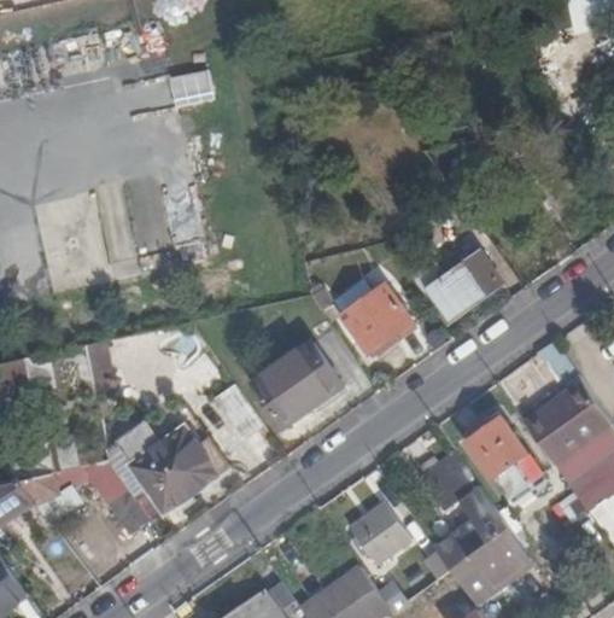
[(175,105),(212,95),(204,68),(167,76),(175,105)]
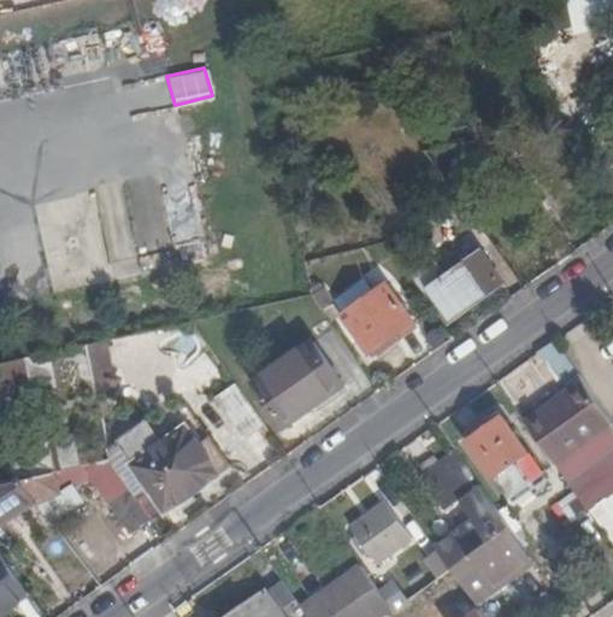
[(444,323),(500,283),(479,254),(443,280),(429,258),(408,272),(444,323)]
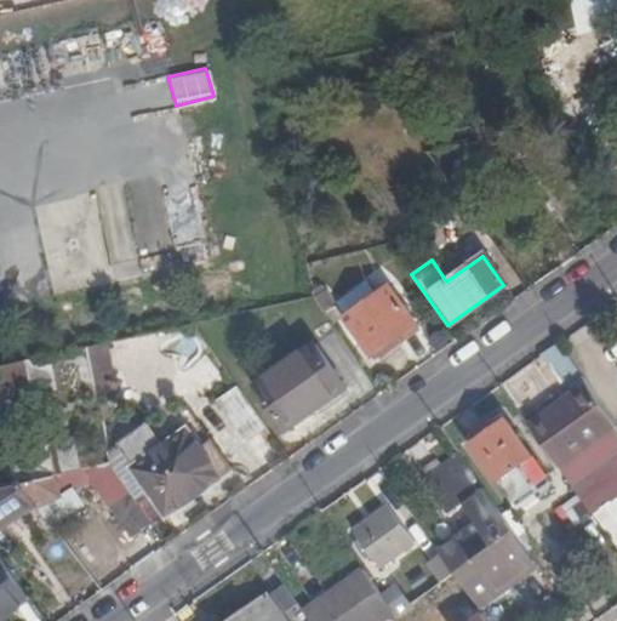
[(413,325),(388,290),(344,319),(371,357),(413,325)]
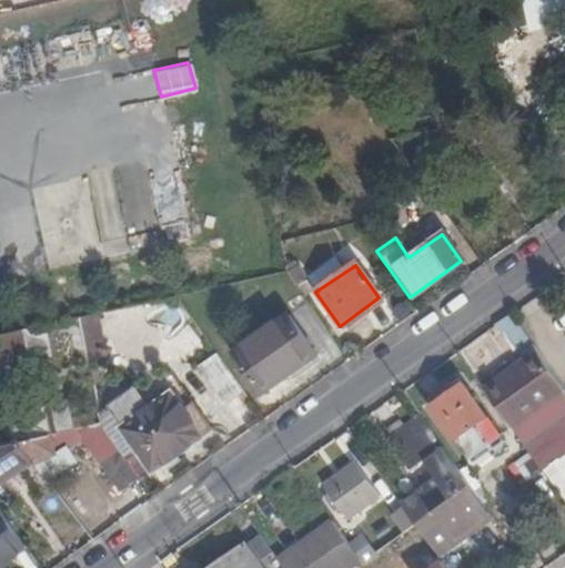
[(102,341),(97,313),(81,316),(86,344),(102,341)]
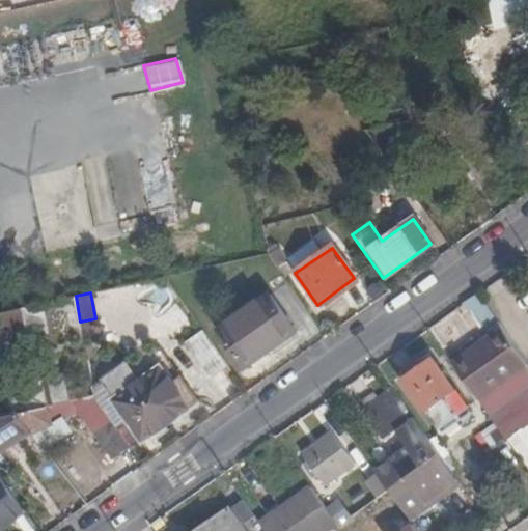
[(242,372),(292,336),(266,298),(213,333),(242,372)]
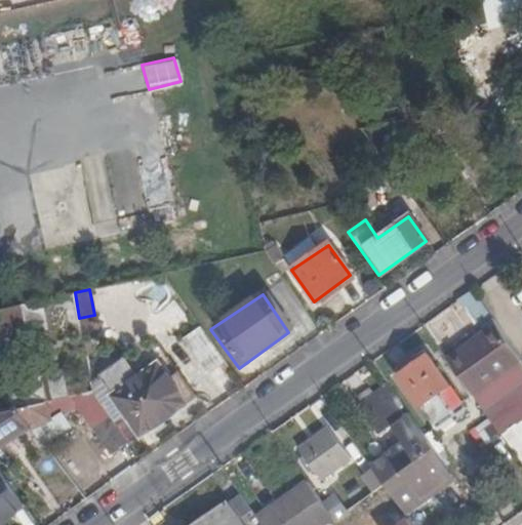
[(219,355),(197,321),(181,332),(205,365),(219,355)]
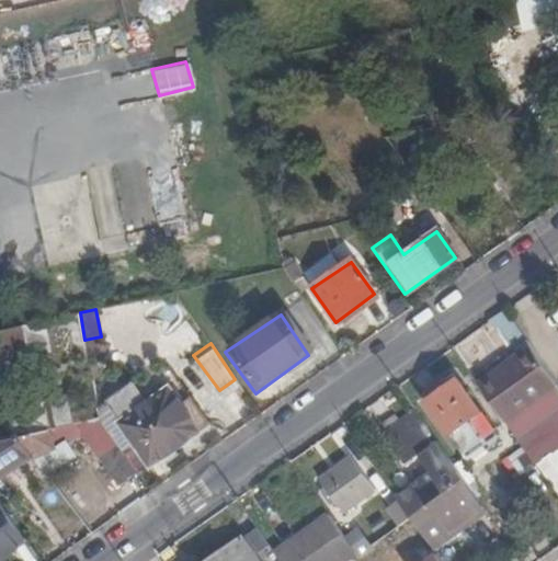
[(556,386),(528,345),(477,384),(503,422),(556,386)]
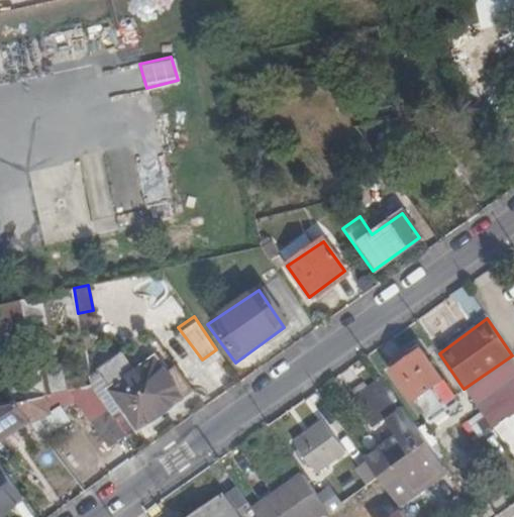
[(126,437),(127,439),(192,394),(156,342),(125,362),(121,357),(102,370),(114,390),(99,399),(107,411),(126,437)]
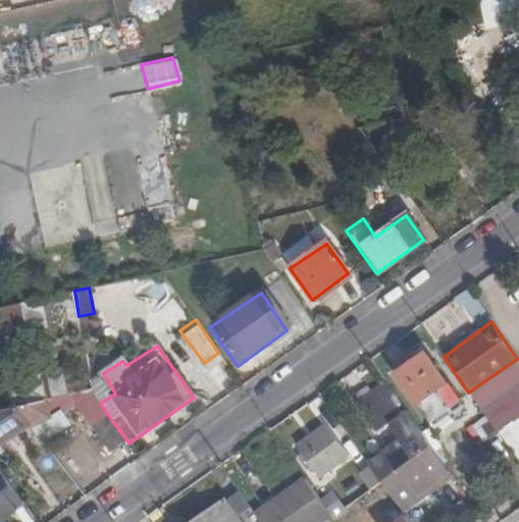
[(445,383),(419,348),(393,368),(416,403),(445,383)]
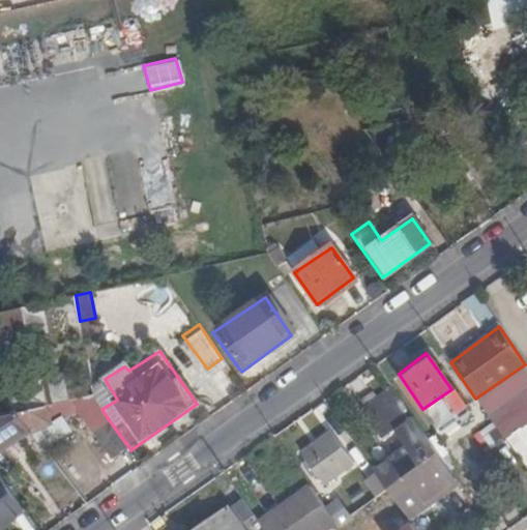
[(526,367),(525,364),(475,399),(503,438),(526,422),(526,367)]
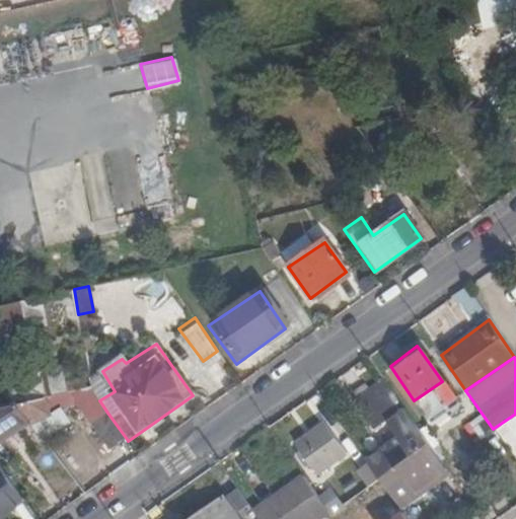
[(398,435),(364,459),(368,464),(382,485),(397,507),(447,470),(382,378),(353,398),(374,431),(388,421),(398,435)]
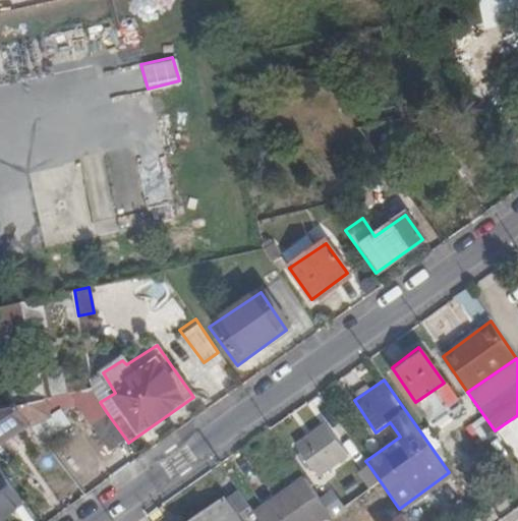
[(0,438),(25,420),(47,413),(46,409),(55,406),(54,399),(0,410),(0,438)]
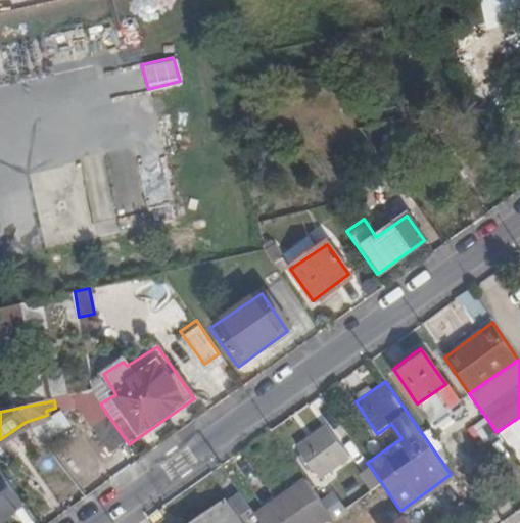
[(116,449),(128,442),(108,416),(97,423),(116,449)]
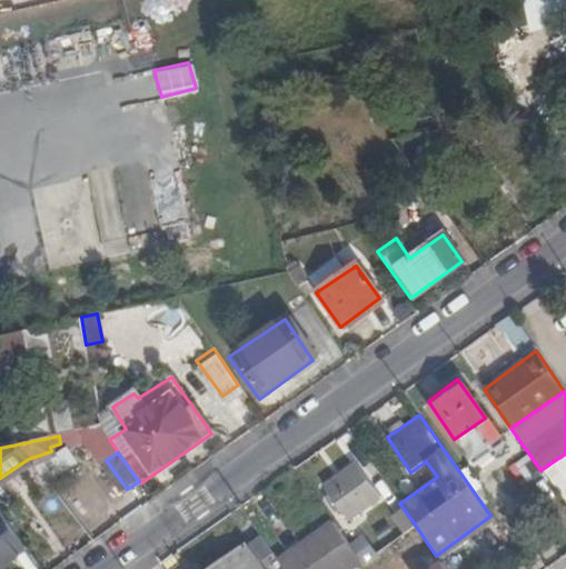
[(377,496),(355,466),(325,489),(345,518),(377,496)]
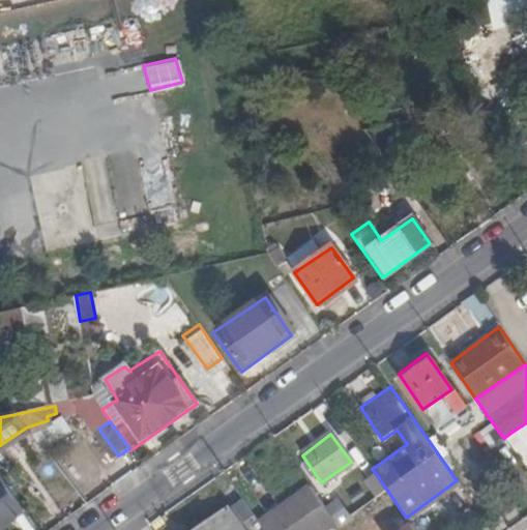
[(390,495),(376,474),(361,483),(376,505),(390,495)]
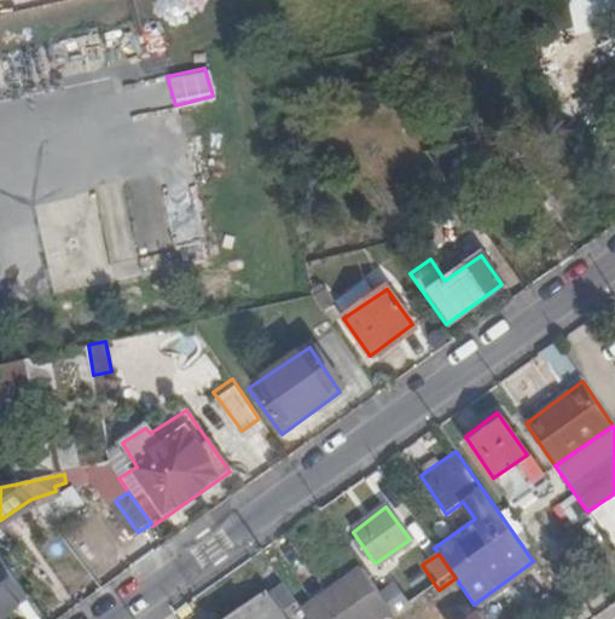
[(0,613),(25,596),(0,560),(0,613)]
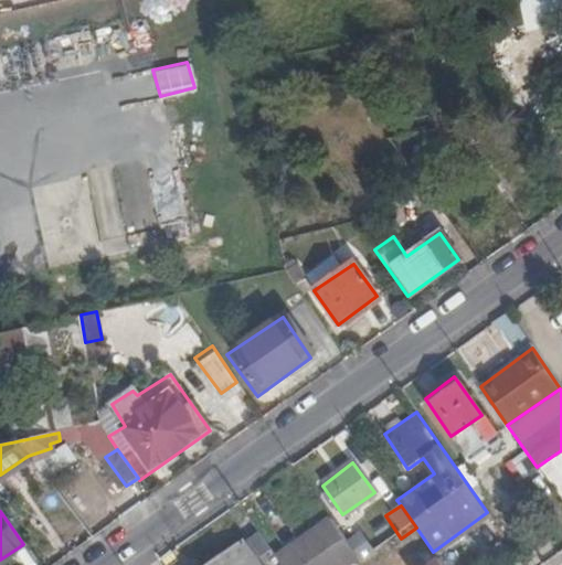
[(348,545),(329,519),(275,556),(281,564),(340,564),(354,555),(348,545)]
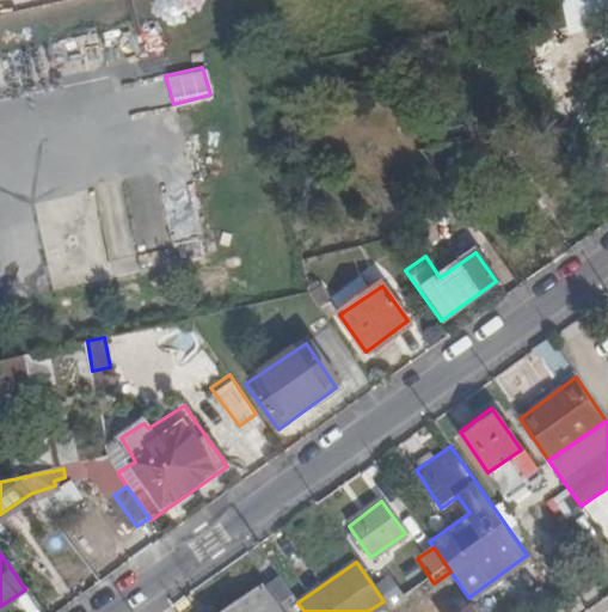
[(289,592),(277,574),(263,583),(262,582),(217,611),(281,611),(280,610),(287,605),(282,598),(289,592)]
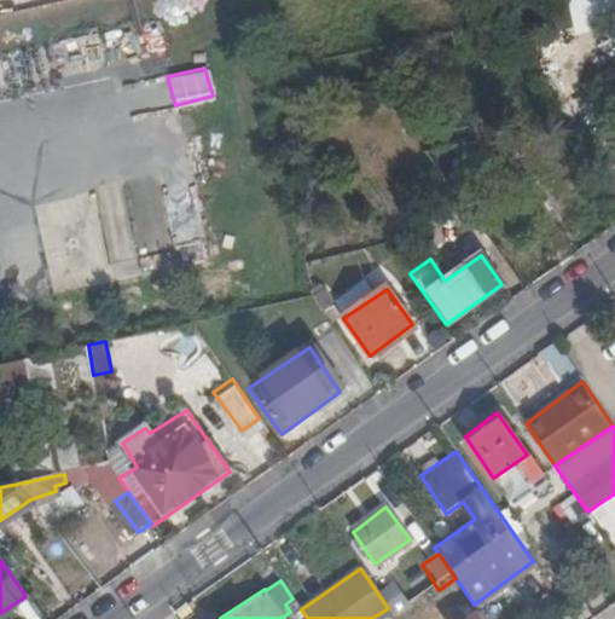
[(392,588),(381,597),(388,608),(396,618),(408,609),(392,588)]
